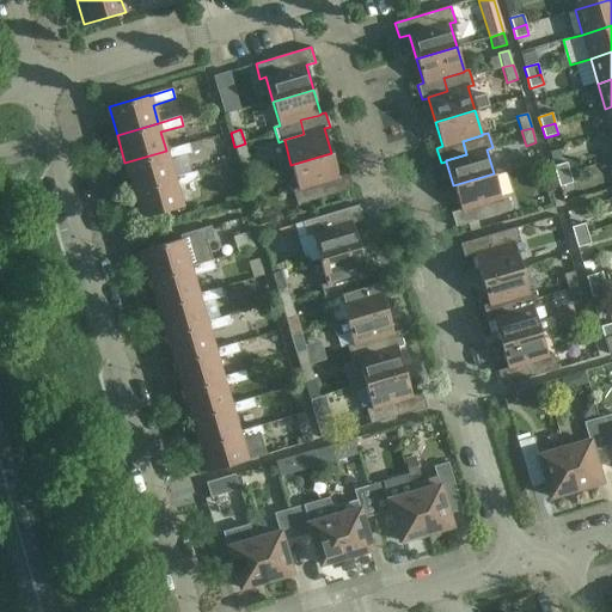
[(188,144),(190,152),(201,150),(197,141),(188,144)]
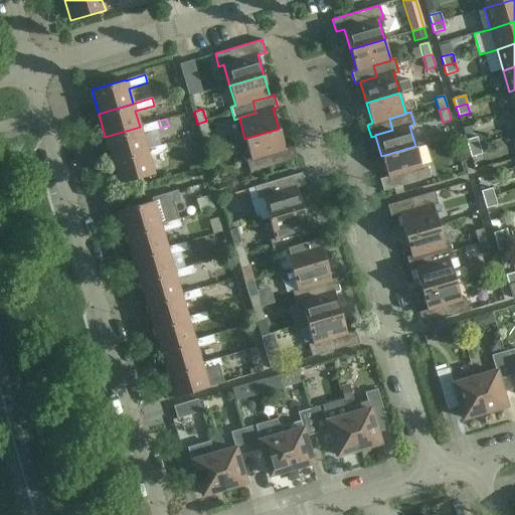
[(158,121),(140,127),(105,137),(112,160),(147,150),(142,135),(161,129),(160,128),(158,121)]
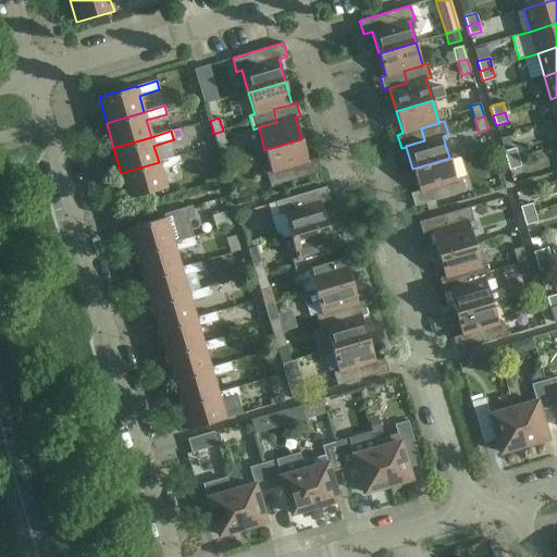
[(226,144),(223,131),(213,134),(218,147),(226,144)]
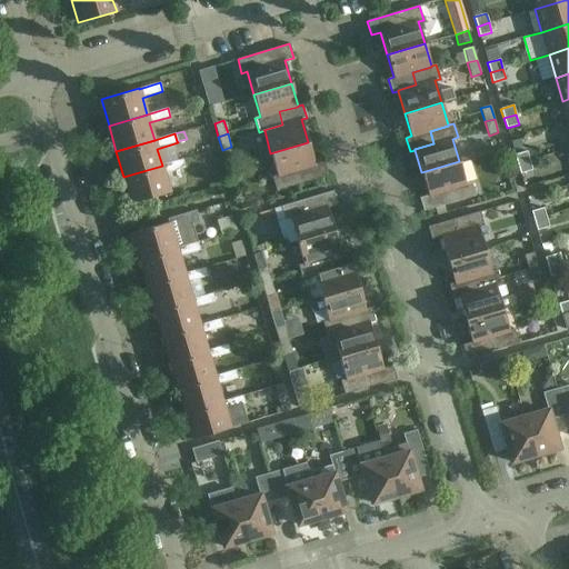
[(315,165),(308,142),(270,153),(277,176),(272,177),(276,191),(328,176),(325,162),(315,165)]
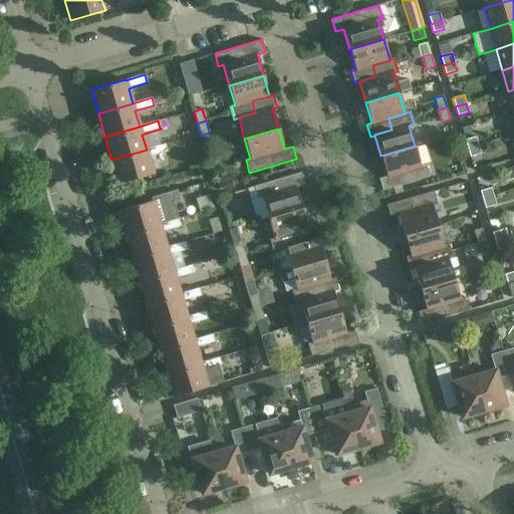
[(465,140),(467,149),(478,145),(476,137),(465,140)]
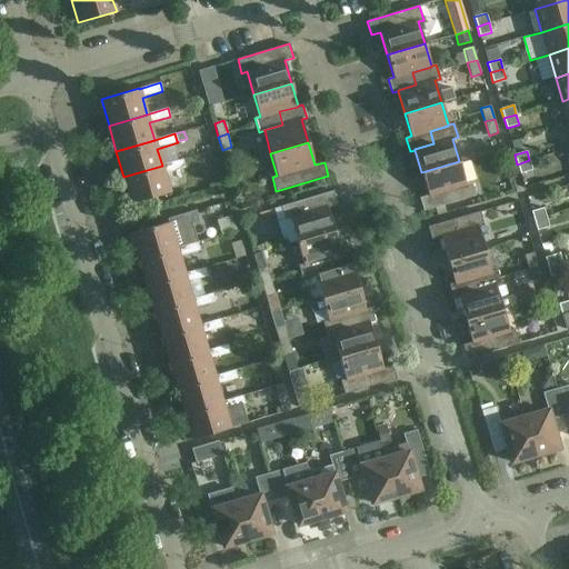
[(182,159),(162,166),(123,177),(131,203),(170,192),(165,175),(185,168),(182,159)]
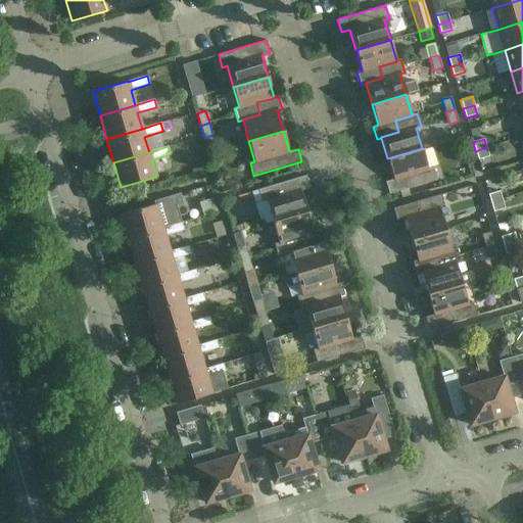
[(486,147),(475,151),(478,159),(489,156),(486,147)]
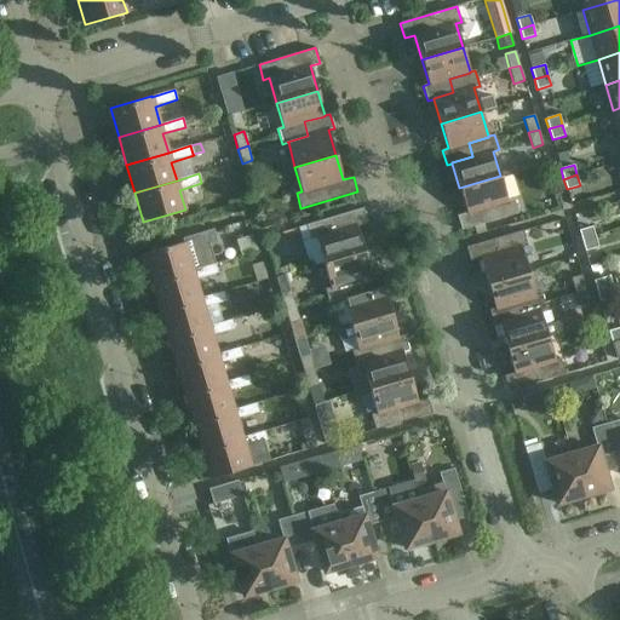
[(507,200),(500,176),(459,188),(466,212),(457,216),(461,230),(517,213),(514,199),(507,200)]
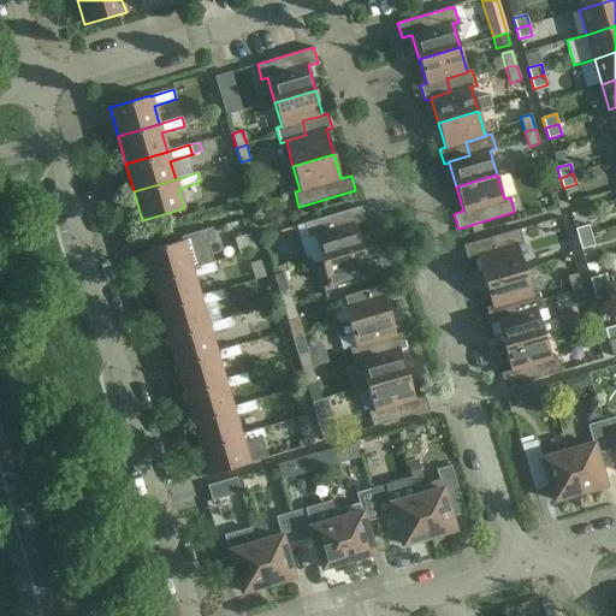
[(360,207),(303,224),(308,238),(314,237),(321,261),(361,249),(354,225),(365,221),(360,207)]
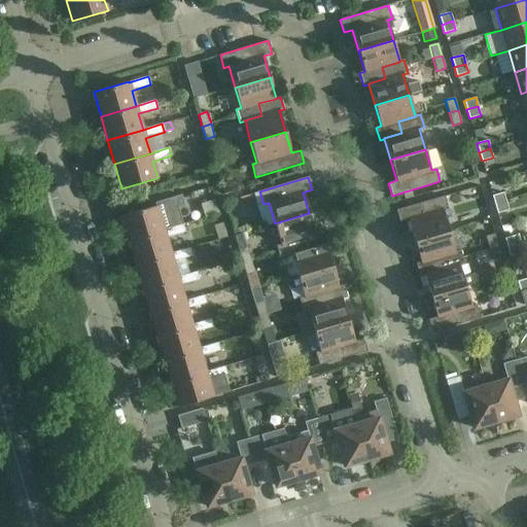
[(492,196),(494,205),(505,202),(503,192),(492,196)]
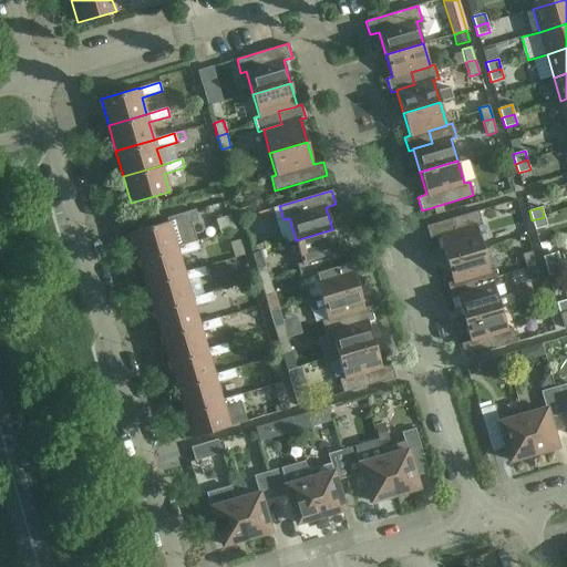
[(446,259),(483,249),(476,226),(482,225),(477,212),(426,226),(430,239),(440,237),(446,259)]
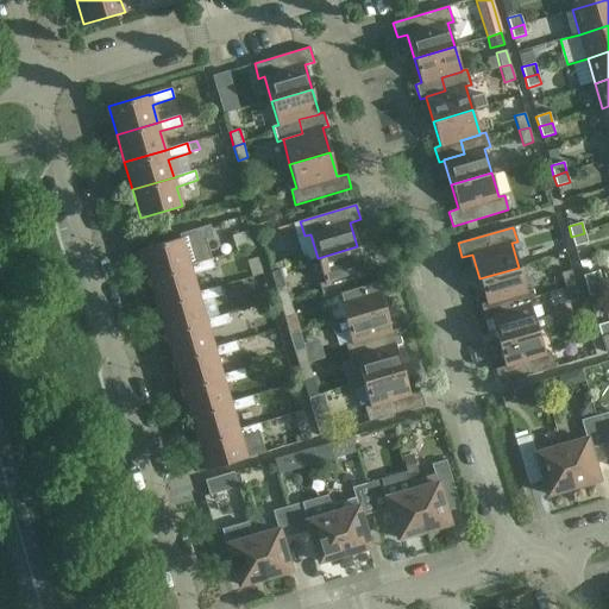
[(149,278),(189,265),(184,248),(206,242),(203,232),(181,238),(140,250),(149,278)]
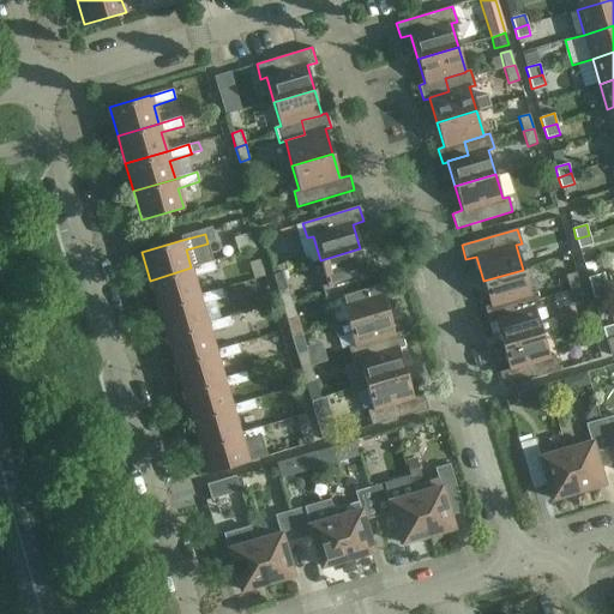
[(234,239),(238,254),(256,250),(251,234),(234,239)]
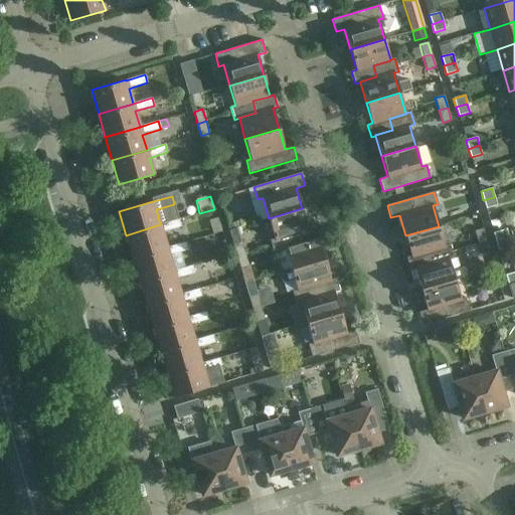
[(494,197),(483,200),(486,209),(497,205),(494,197)]
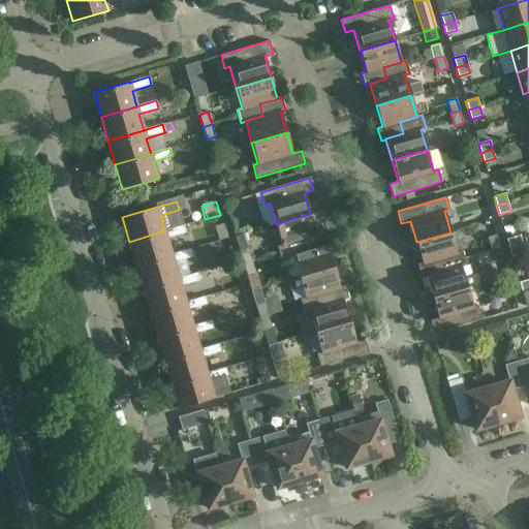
[(316,235),(310,214),(276,224),(282,245),(277,247),(281,259),(292,256),(292,255),(306,251),(303,240),(317,236),(316,235)]
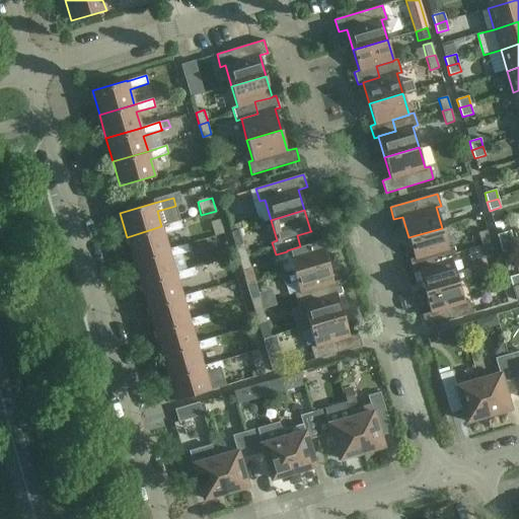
[(179,221),(161,226),(127,237),(134,261),(168,249),(163,234),(182,229),(179,221)]
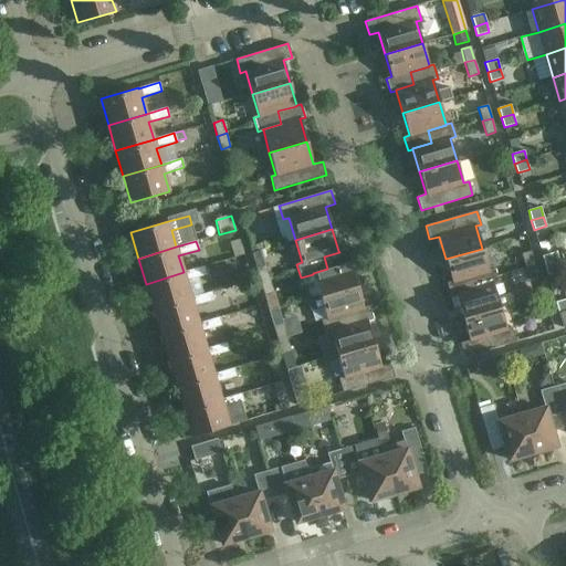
[(356,261),(352,248),(338,251),(339,252),(324,257),(327,269),(313,273),(313,274),(320,296),(357,285),(350,263),(356,261)]
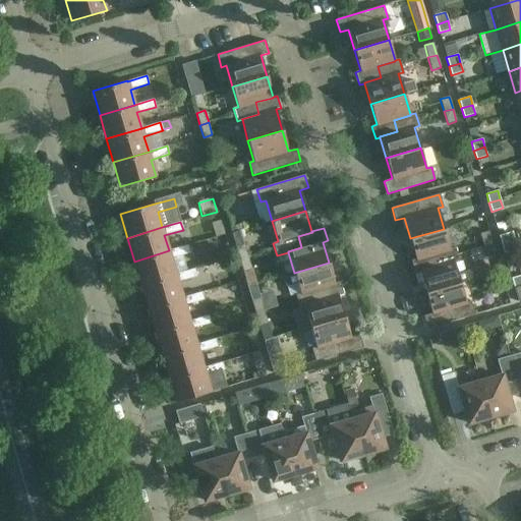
[(451,249),(450,249),(444,229),(410,238),(416,259),(411,261),(415,274),(419,272),(437,267),(433,254),(451,249)]
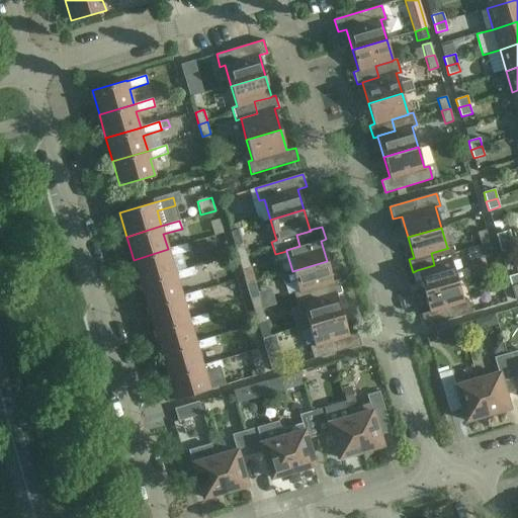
[(247,256),(243,243),(239,229),(230,232),(238,258),(247,256)]
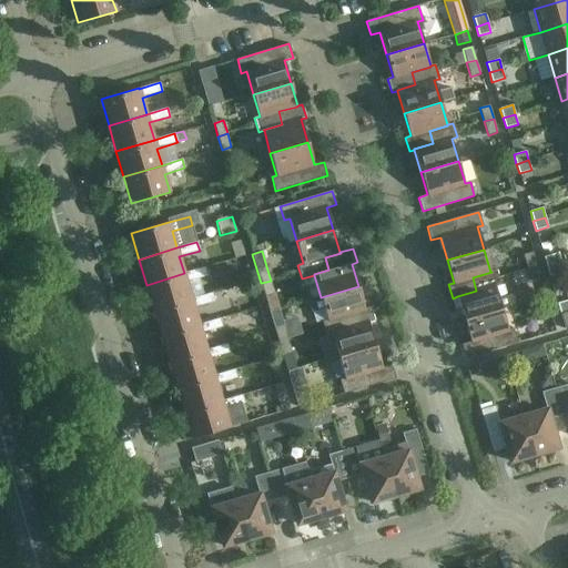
[(523,255),(527,269),(537,265),(533,252),(523,255)]
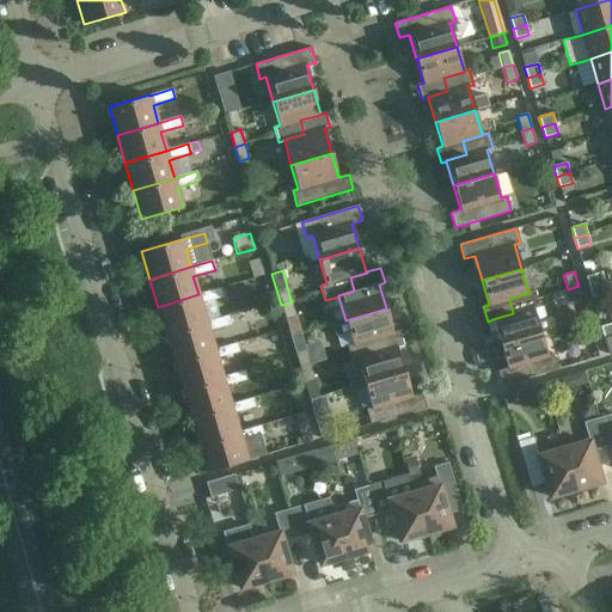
[(586,277),(588,287),(603,283),(599,273),(586,277)]
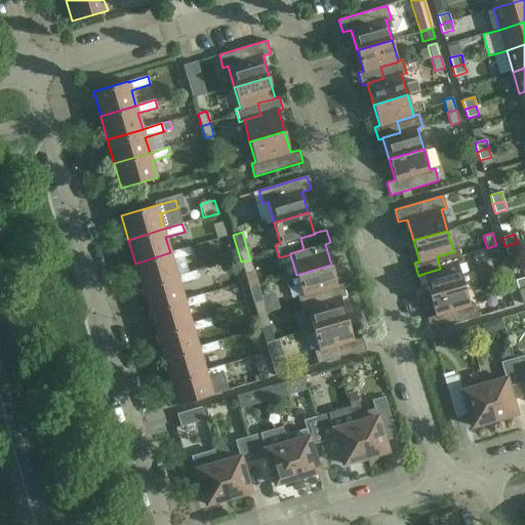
[(517,243),(505,246),(508,255),(519,252),(517,243)]
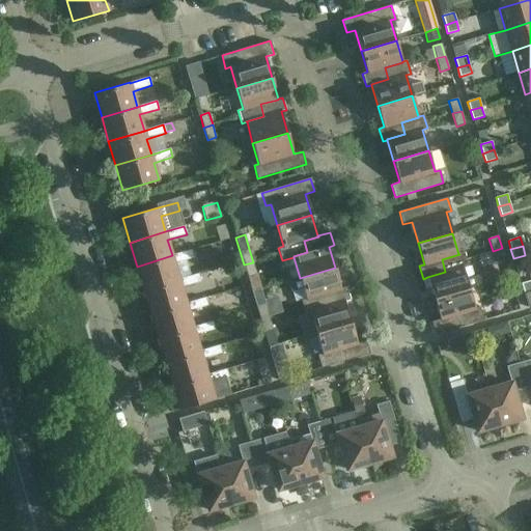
[(505,260),(502,248),(493,251),(497,263),(505,260)]
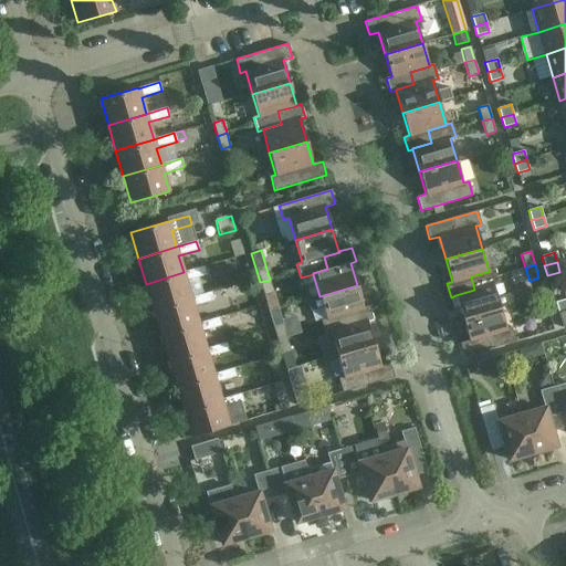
[(203,266),(184,272),(146,284),(153,310),(191,297),(186,281),(207,275),(203,266)]
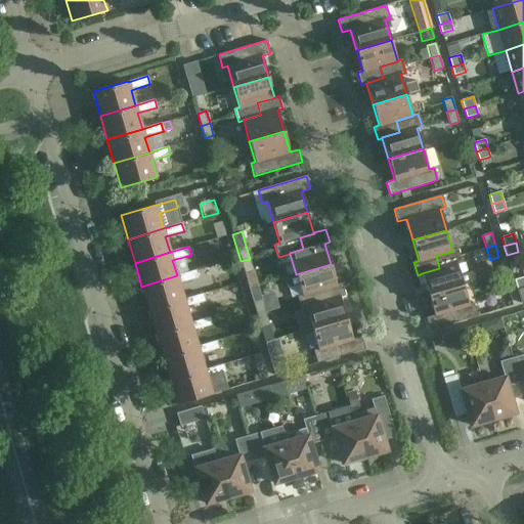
[(428,295),(463,284),(474,280),(472,271),(460,275),(456,263),(462,262),(457,249),(452,251),(453,251),(436,256),(439,268),(422,273),(428,295)]
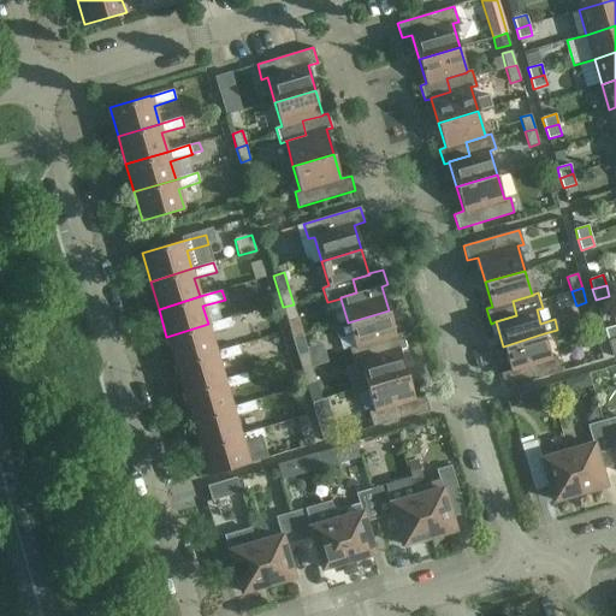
[(294,304),(283,307),(288,321),(297,319),(294,304)]
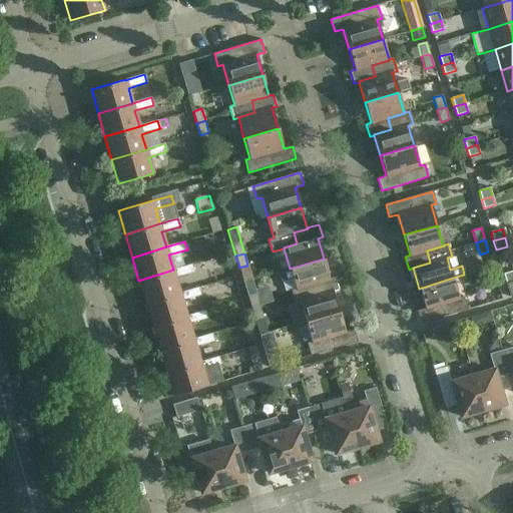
[(330,279),(324,259),(290,269),(279,272),(282,282),(293,279),(296,289),(291,291),(295,303),(300,302),(300,301),(316,296),(313,285),(330,280),(330,279)]
